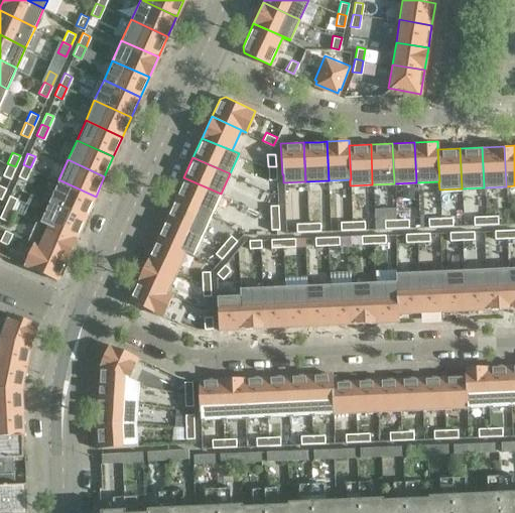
[(10,178),(15,166),(7,163),(2,174),(10,178)]
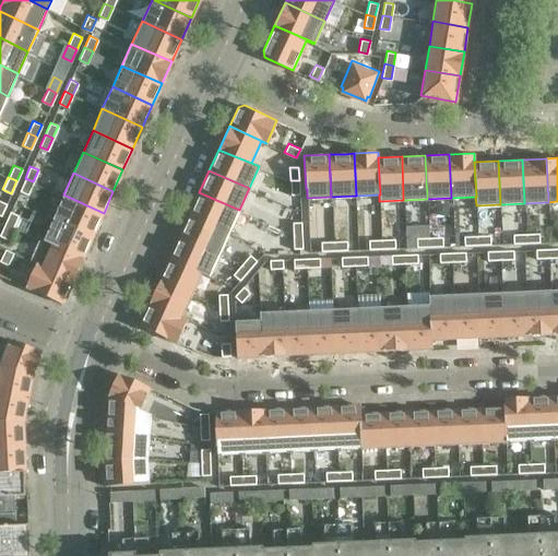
[(27,193),(33,181),(25,178),(20,190),(27,193)]
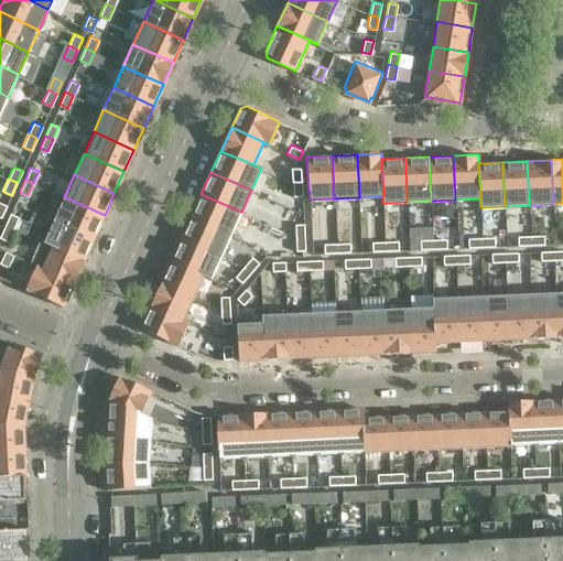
[(302,182),(293,182),(293,195),(303,195),(302,182)]
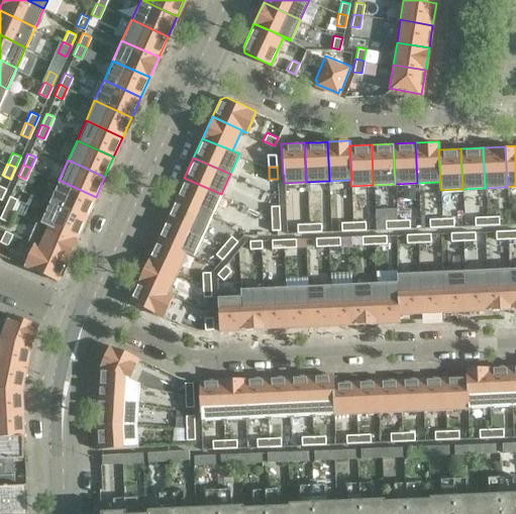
[(184,178),(175,198),(212,214),(221,194),(184,178)]
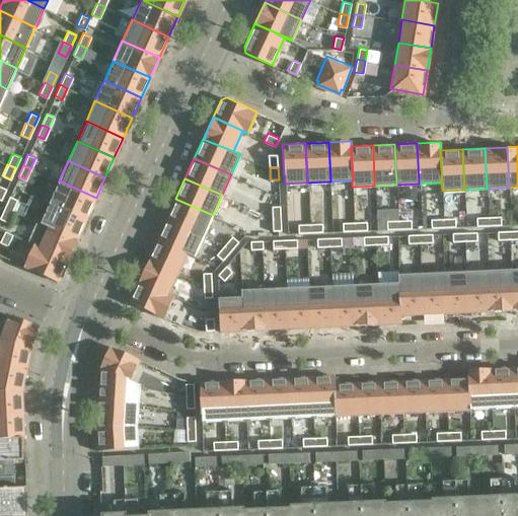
[(59,180),(50,201),(86,218),(96,198),(59,180)]
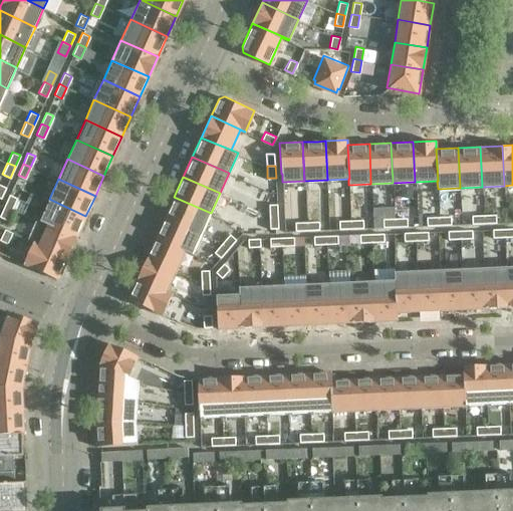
[(12,208),(17,197),(9,194),(4,205),(12,208)]
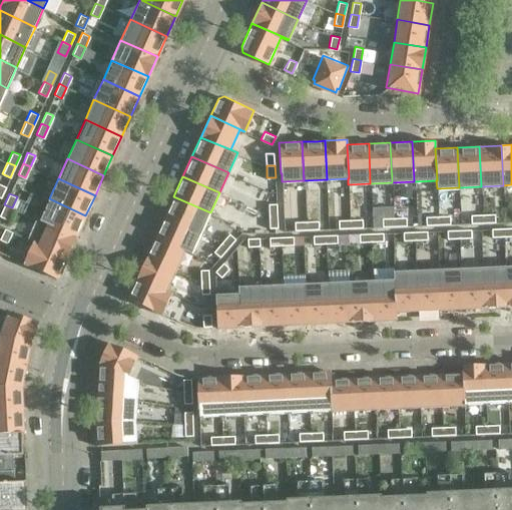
[(173,196),(164,216),(201,232),(210,212),(173,196)]
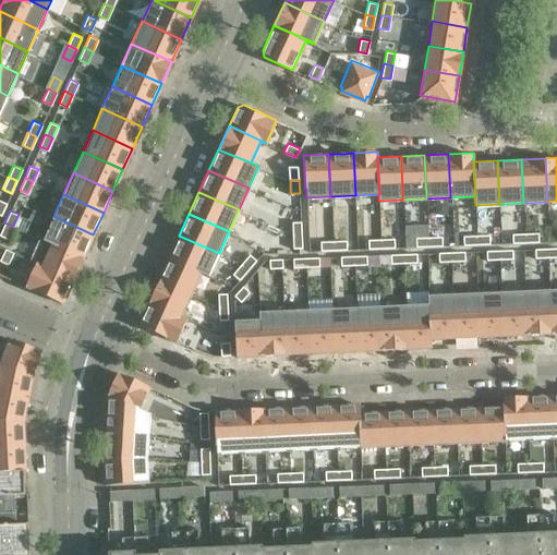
[(53,216),(43,239),(51,243),(83,257),(93,234),(53,216)]
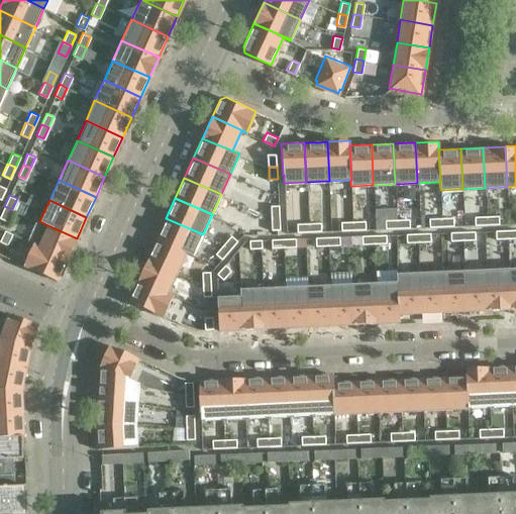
[(279,204),(270,205),(271,217),(279,216),(279,204)]
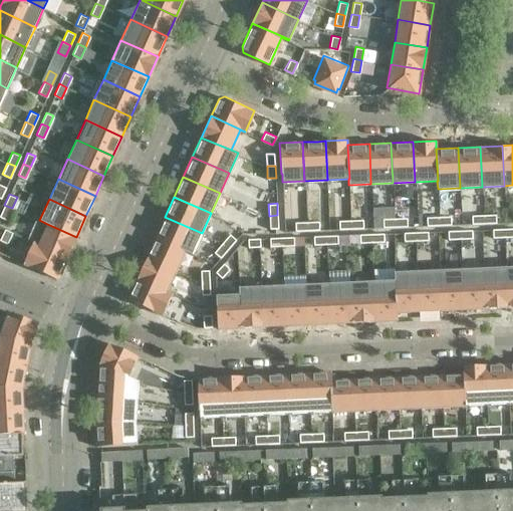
[(0,215),(7,219),(12,208),(4,205),(0,213),(0,215)]
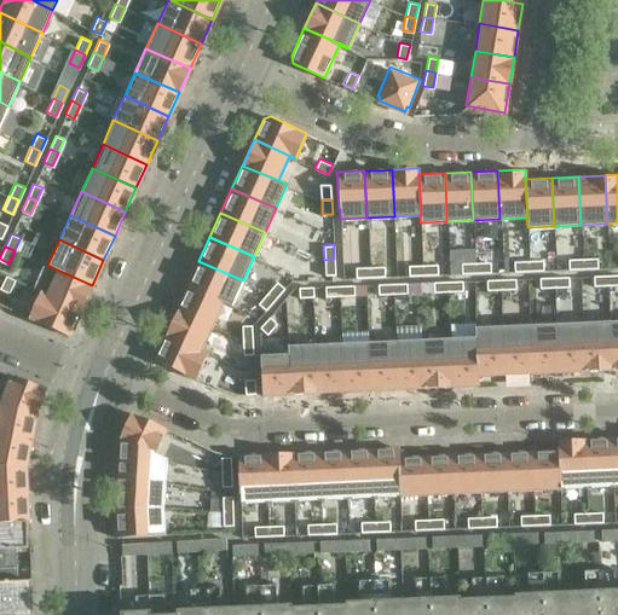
[(582,257),(567,259),(569,268),(583,267),(582,257)]
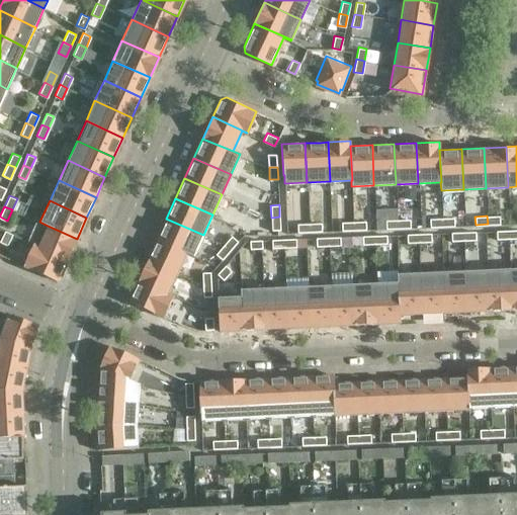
[(499,216),(487,216),(488,224),(500,224),(499,216)]
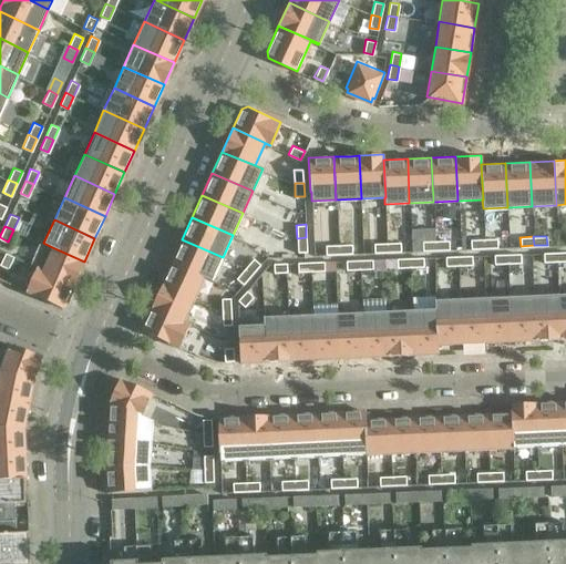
[(306,237),(297,238),(297,252),(307,250),(306,237)]
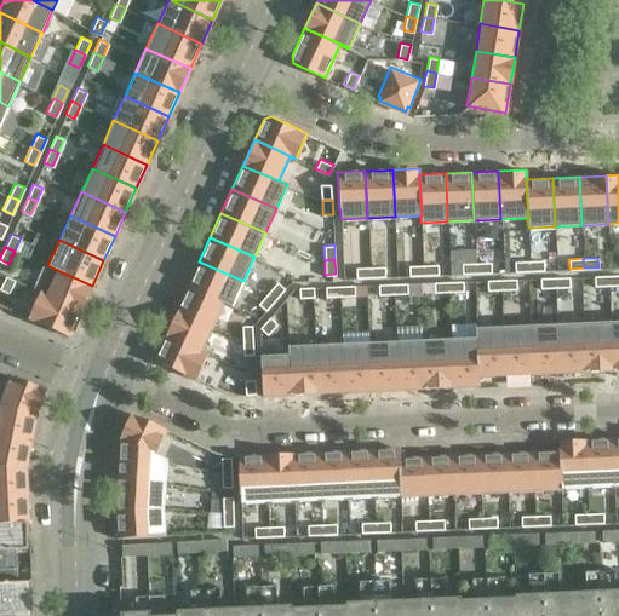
[(543,259),(528,260),(529,270),(544,270),(543,259)]
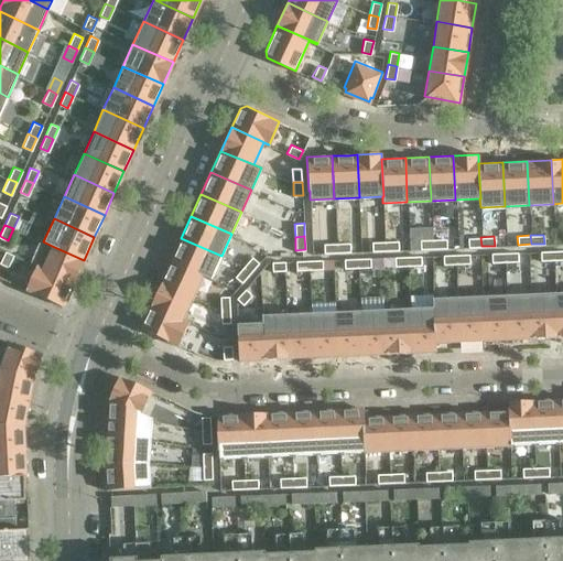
[(480,237),(467,237),(468,247),(482,246),(480,237)]
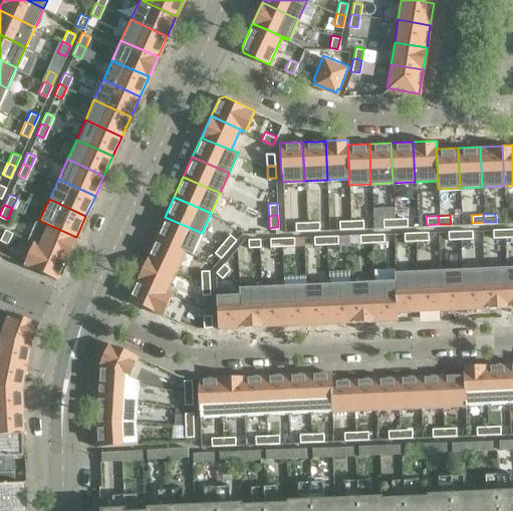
[(165,217),(156,237),(185,251),(192,254),(202,233),(165,217)]
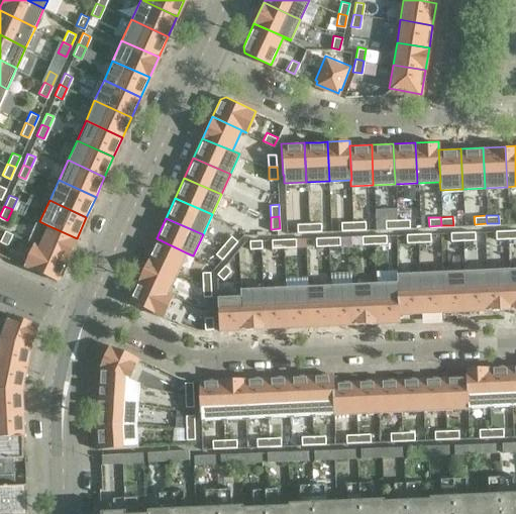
[(409,218),(397,219),(397,227),(409,226),(409,218)]
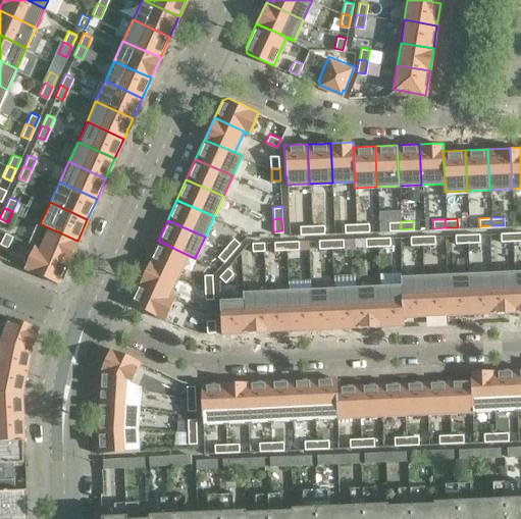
[(401,221),(388,221),(388,229),(401,229),(401,221)]
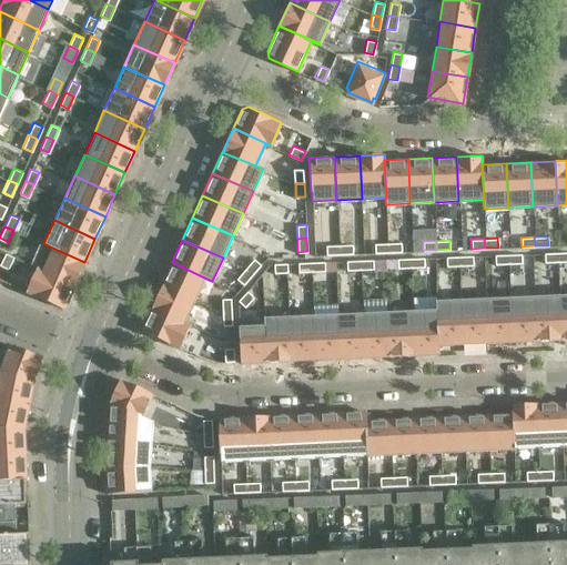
[(40,242),(29,263),(37,266),(74,284),(84,262),(52,248),(43,243),(40,242)]
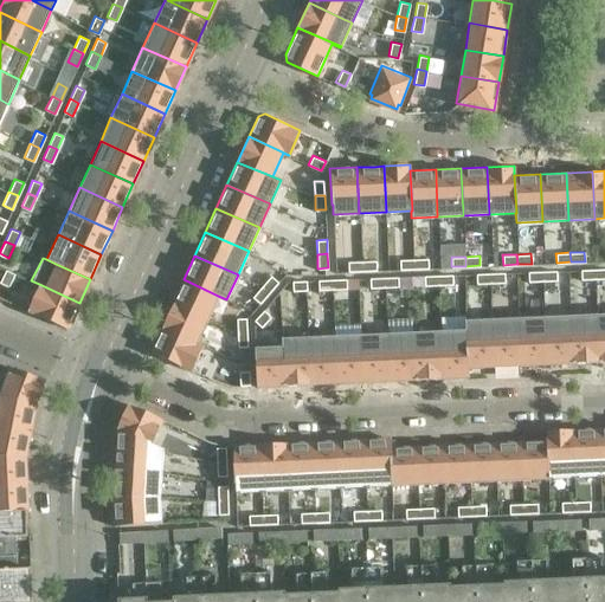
[(413,258),(399,259),(400,269),(414,269),(413,258)]
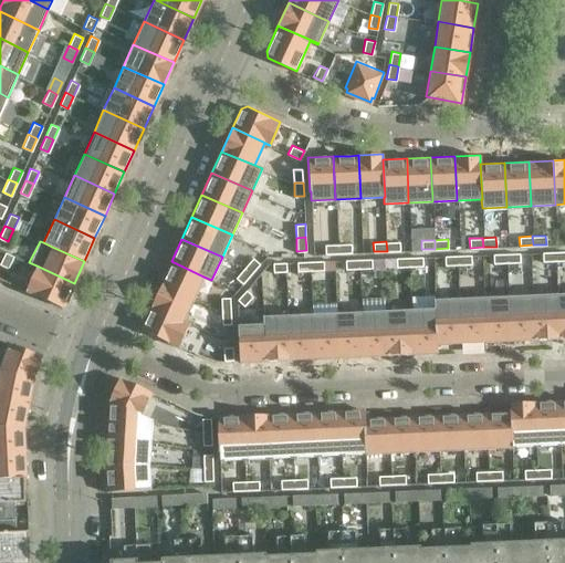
[(399,241),(386,241),(387,251),(400,250),(399,241)]
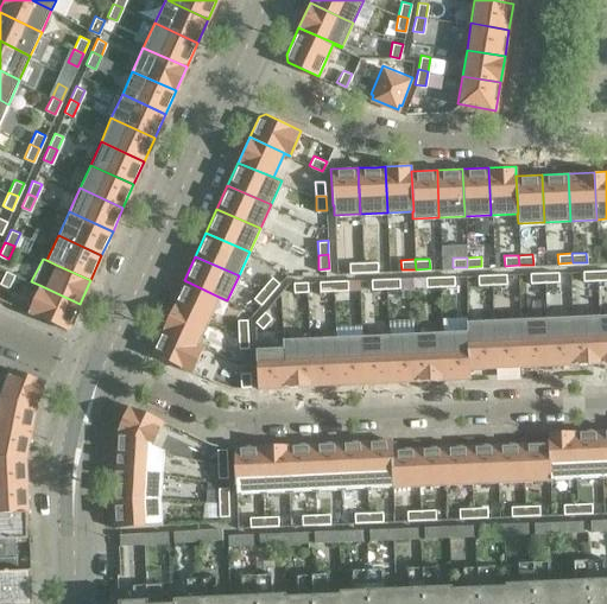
[(362,261),(348,262),(349,272),(364,271),(362,261)]
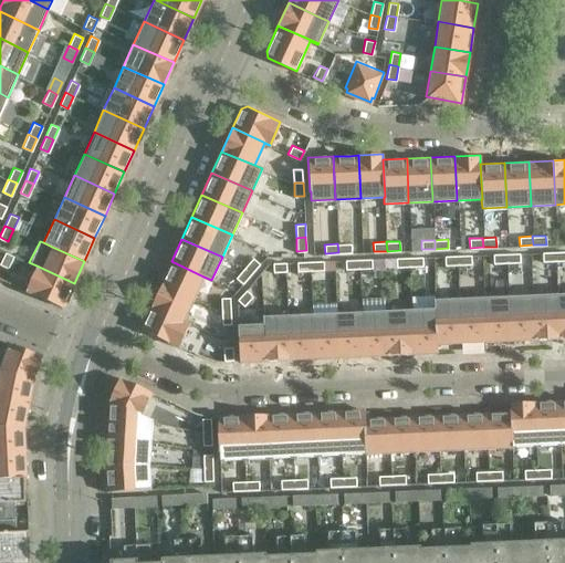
[(351,243),(337,243),(338,252),(352,252),(351,243)]
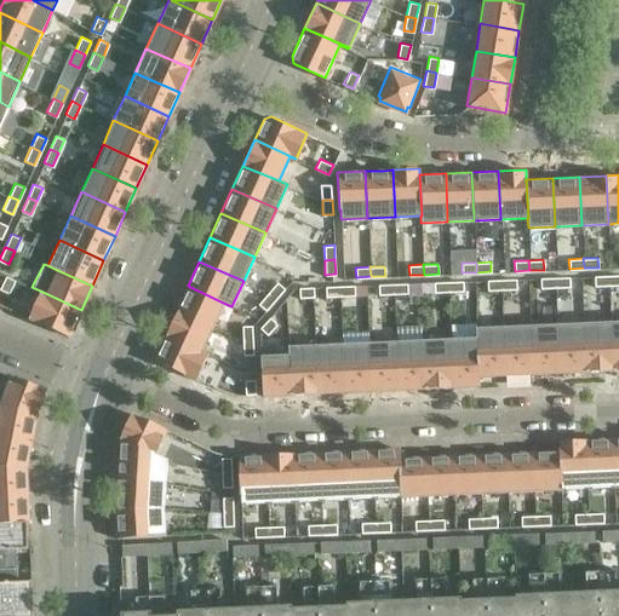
[(618,283),(618,274),(608,275),(608,285),(618,283)]
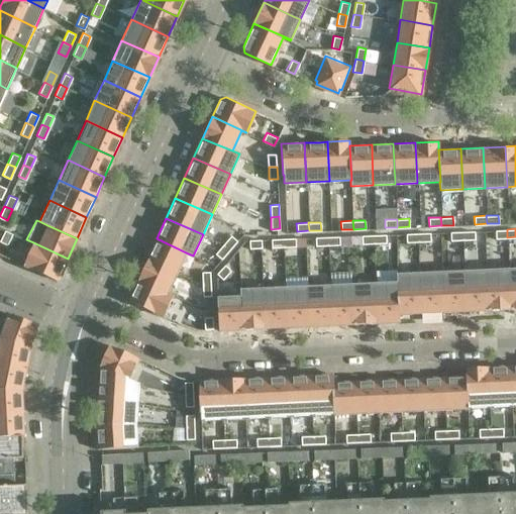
[(7,244),(12,233),(4,229),(0,238),(0,240),(7,244)]
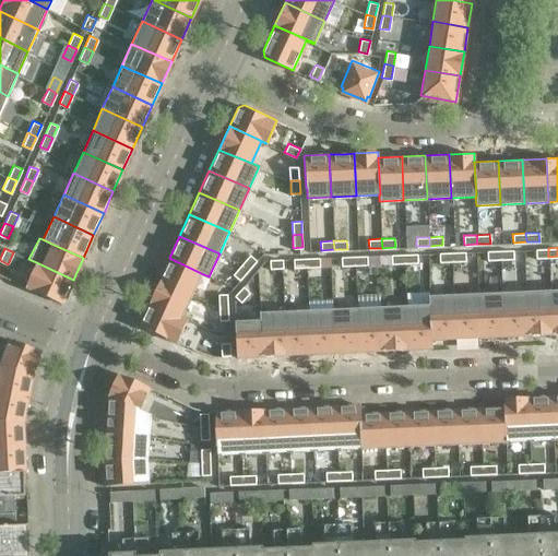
[(548,257),(548,248),(535,248),(535,258),(548,257)]
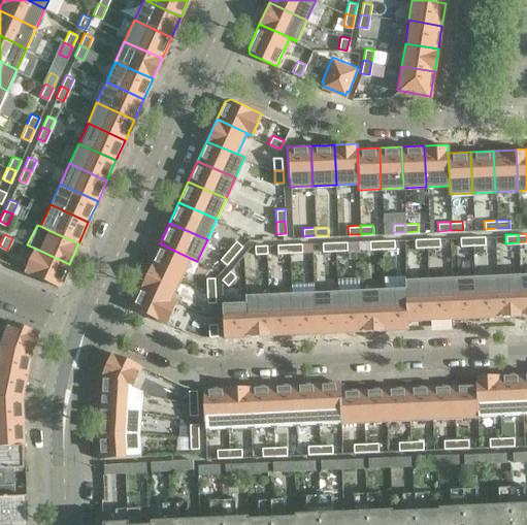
[(485,243),(485,235),(472,236),(472,244),(485,243)]
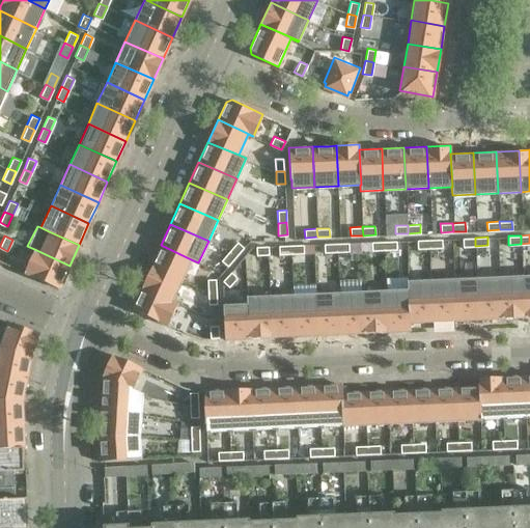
[(475,246),(475,238),(463,238),(463,246),(475,246)]
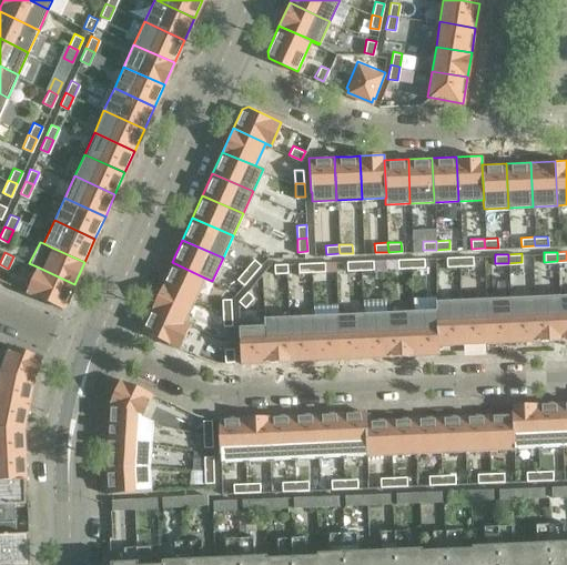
[(459,265),(459,255),(446,256),(446,265),(459,265)]
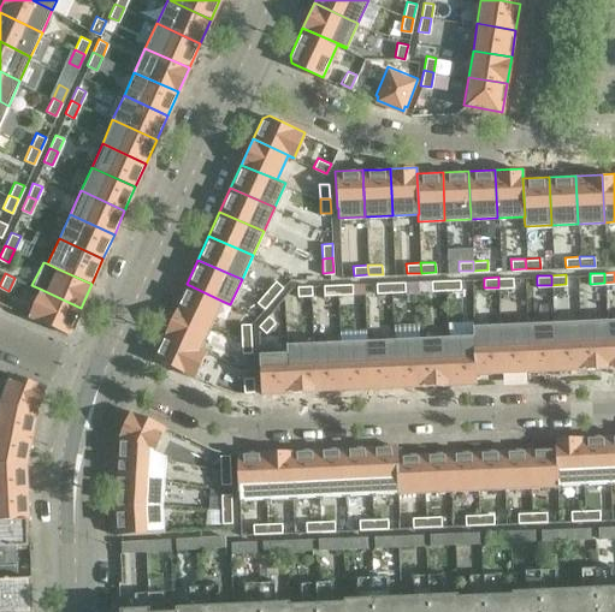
[(513,286),(513,277),(498,277),(498,287),(513,286)]
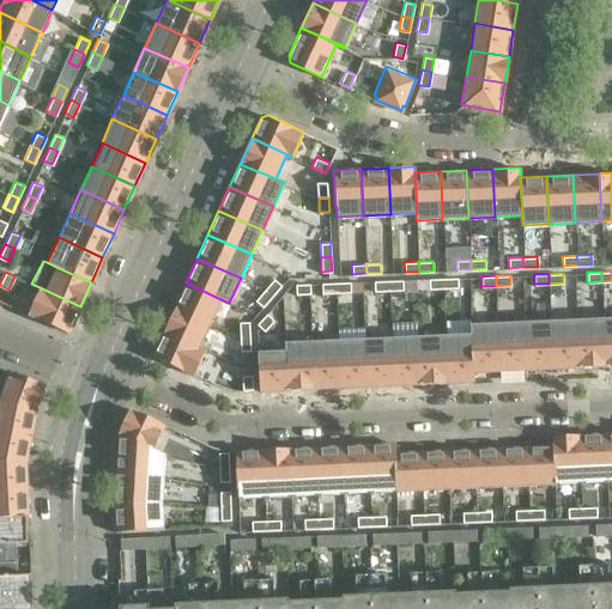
[(272,296),(282,285),(273,278),(265,288),(272,296)]
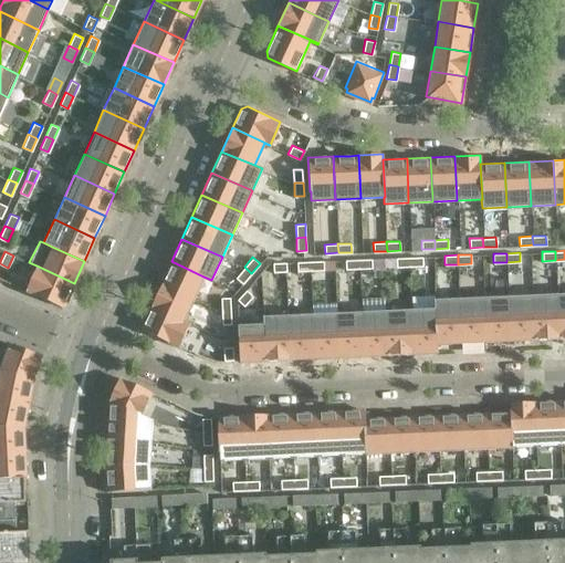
[(409,266),(409,257),(396,257),(396,267),(409,266)]
